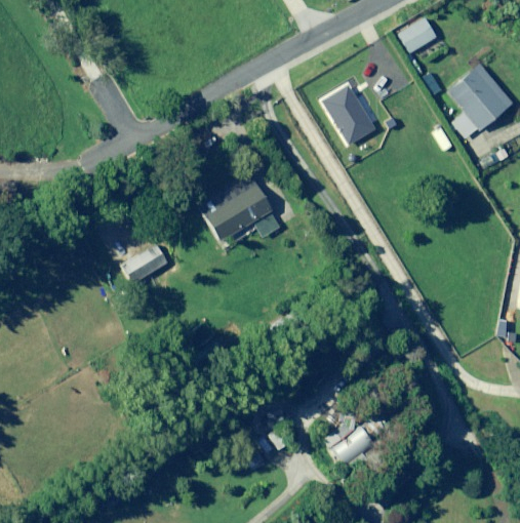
[(437,35),(427,17),(400,34),(410,51),(437,35)]
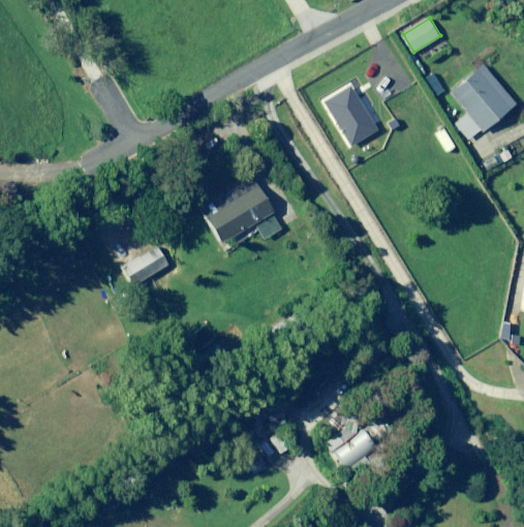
[(516,104),(485,65),(452,92),(468,113),(457,123),(471,141),(516,104)]
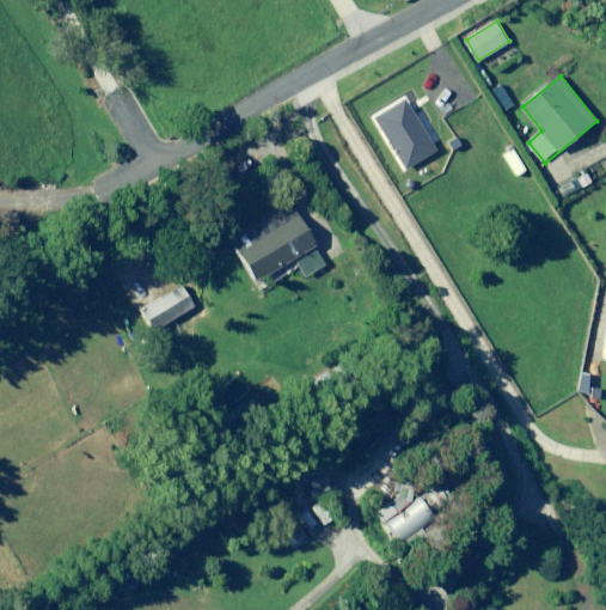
[(317,246),(299,217),(239,251),(257,281),(317,246)]
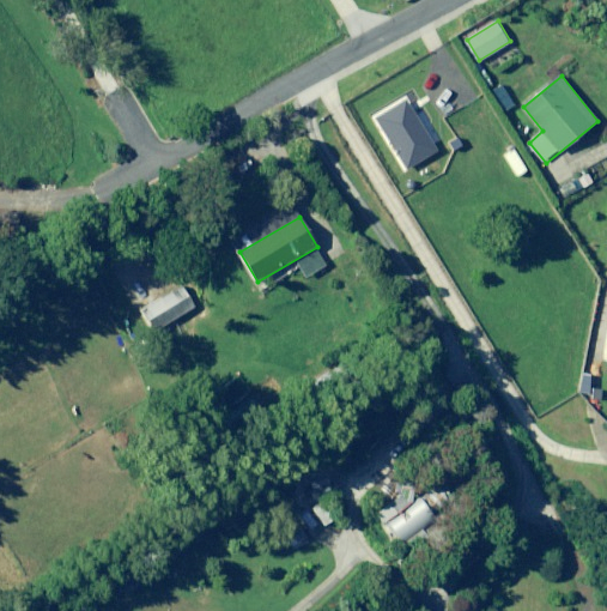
[(195,307),(182,286),(144,310),(157,331),(195,307)]
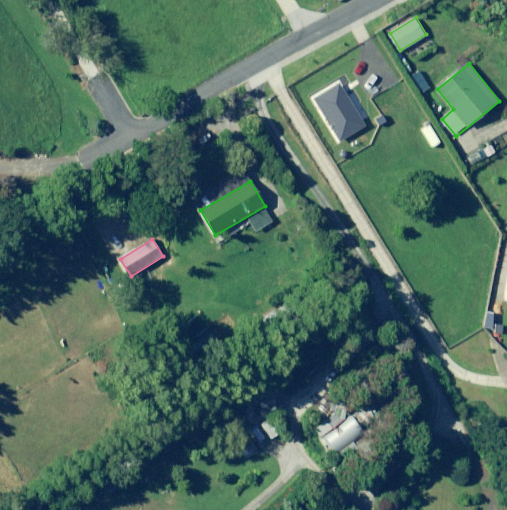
[(344,389),(321,400),(330,420),(353,409),(344,389)]
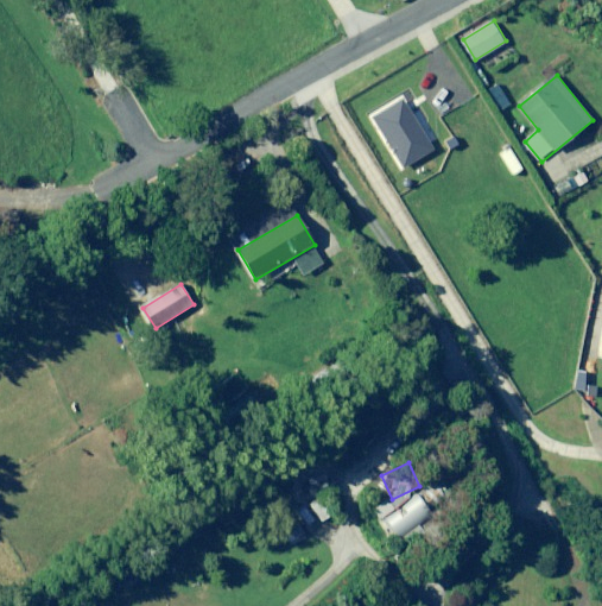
[(340,473),(299,487),(304,503),(344,488),(340,473)]
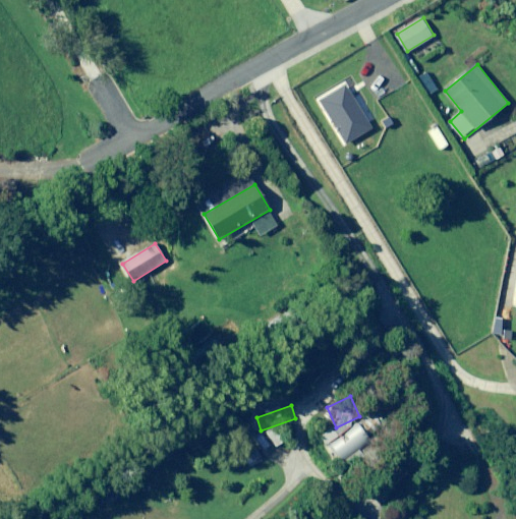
[(389,427),(378,409),(329,440),(344,464),(362,453),(357,447),(389,427)]
